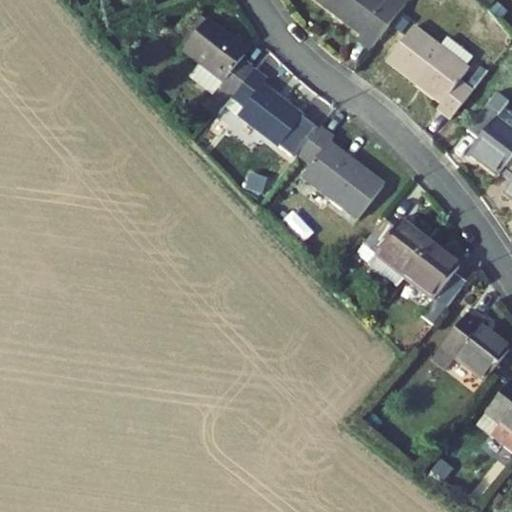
[(315,0),(334,14),(338,10),(364,30),(357,40),(371,51),(407,3),(402,0),(315,0)]
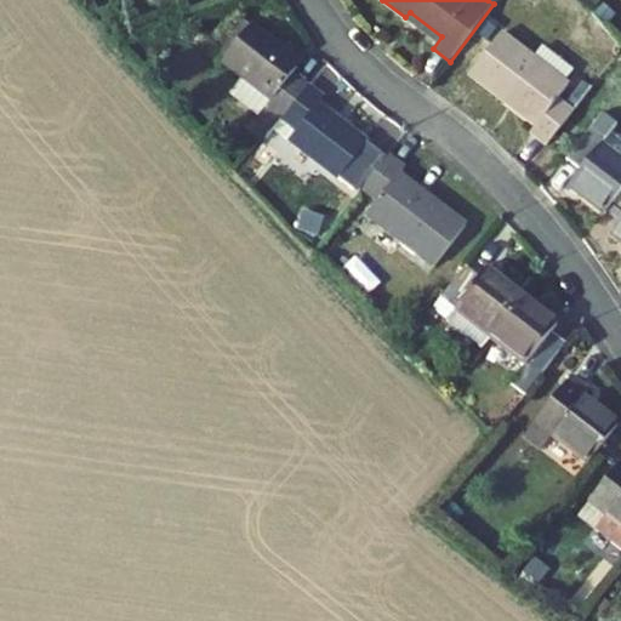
[(221,64),(251,26),(241,18),(212,57),(221,64)]
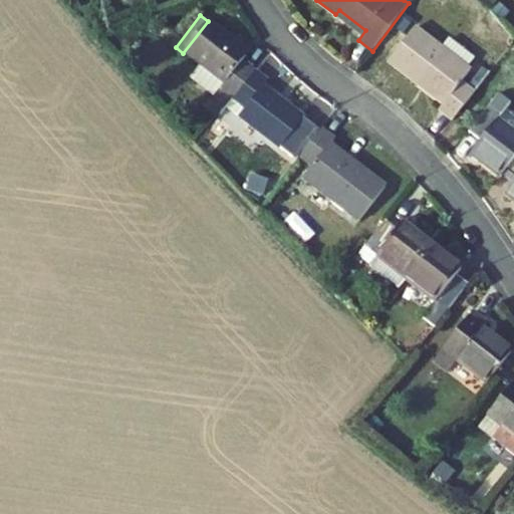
[(215,97),(221,89),(233,98),(255,70),(243,60),(246,56),(225,40),(228,36),(208,21),(183,53),(199,65),(190,77),(215,97)]
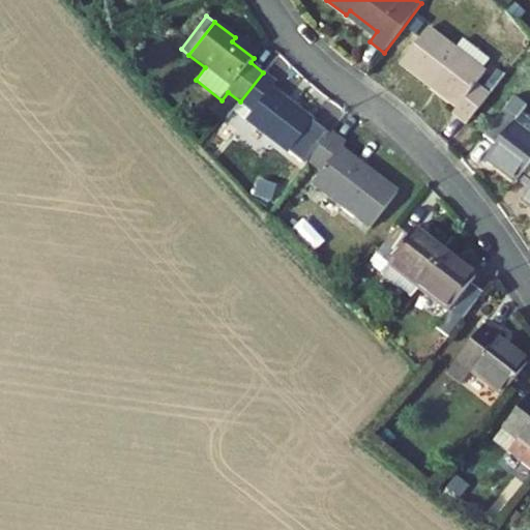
[(490,93),(483,88),(477,83),(484,72),(480,70),(489,59),(463,38),(455,49),(427,27),(400,63),(430,86),(433,82),(460,102),(452,113),(466,124),(490,93)]
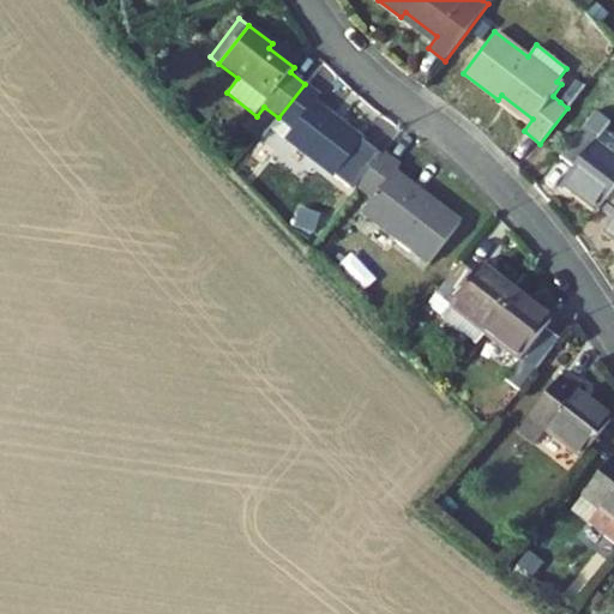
[(560,102),(567,108),(584,86),(577,80),(560,102)]
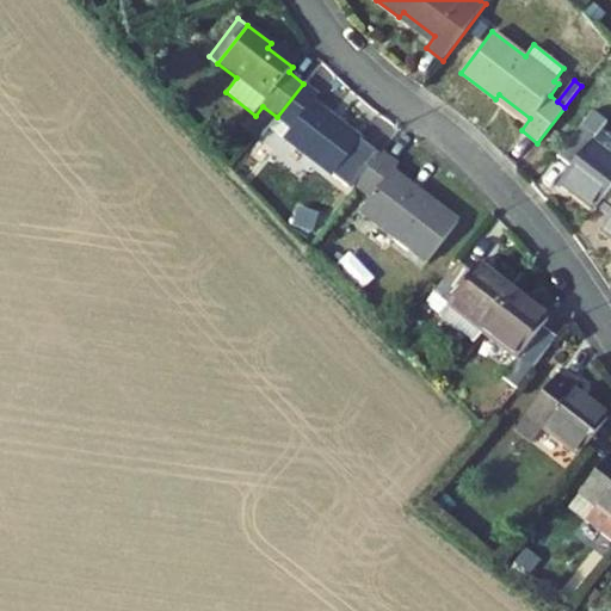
[(319,96),(303,84),(277,117),(269,128),(333,176),(359,140),(335,122),(333,125),(309,107),(319,96)]
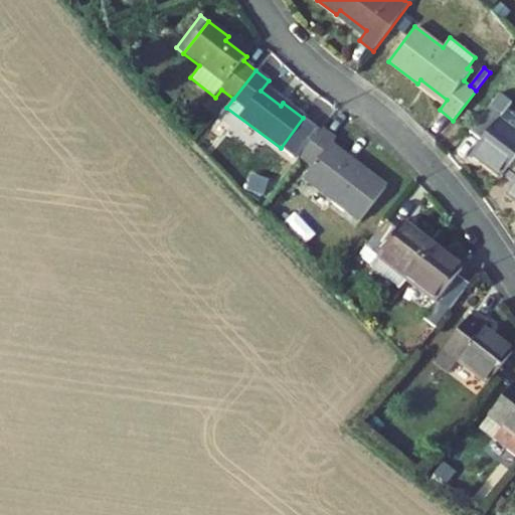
[(226,108),(233,99),(221,90),(215,98),(221,101),(213,113),(219,118),(226,108)]
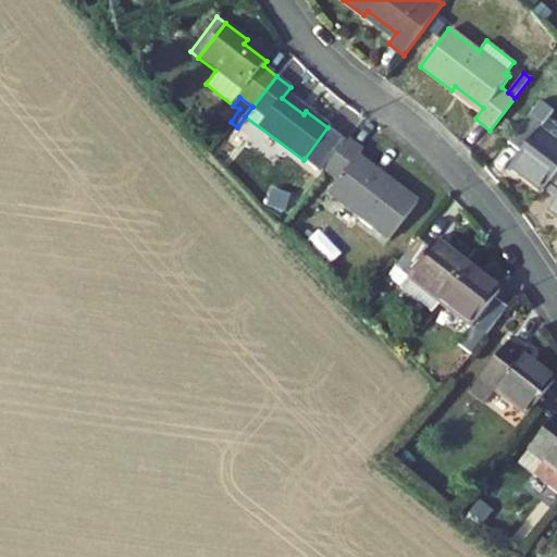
[(556,171),(556,122),(549,118),(554,113),(540,102),(508,144),(522,153),(511,168),(543,190),(547,184),(556,171)]
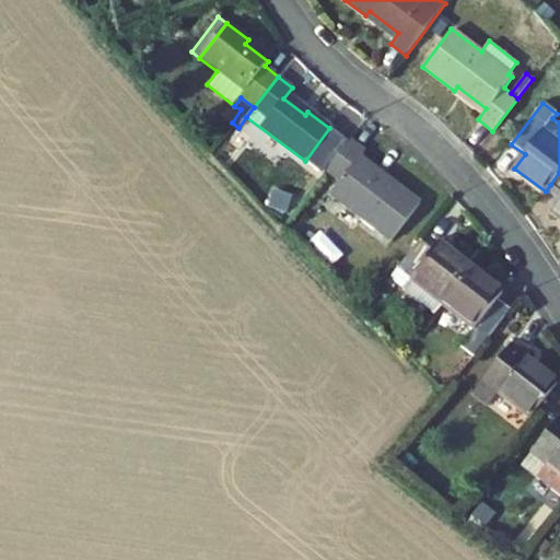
[(512,127),(522,114),(514,107),(504,120),(512,127)]
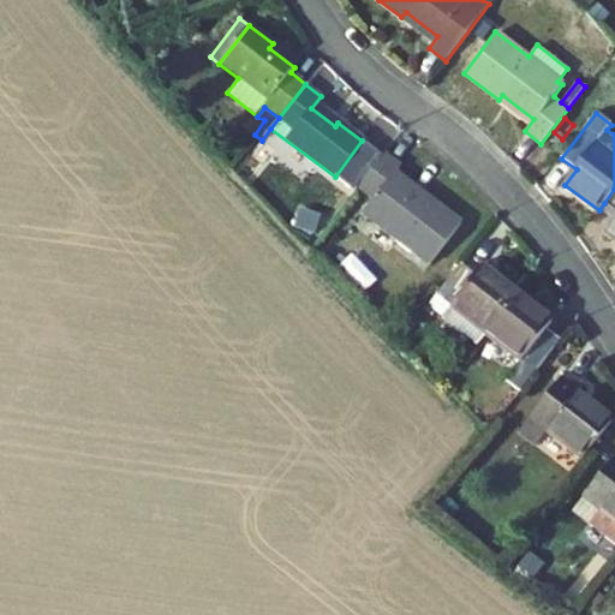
[(375,198),(364,212),(430,262),(460,222),(419,191),(416,195),(392,177),(401,165),(384,153),(359,185),(375,198)]
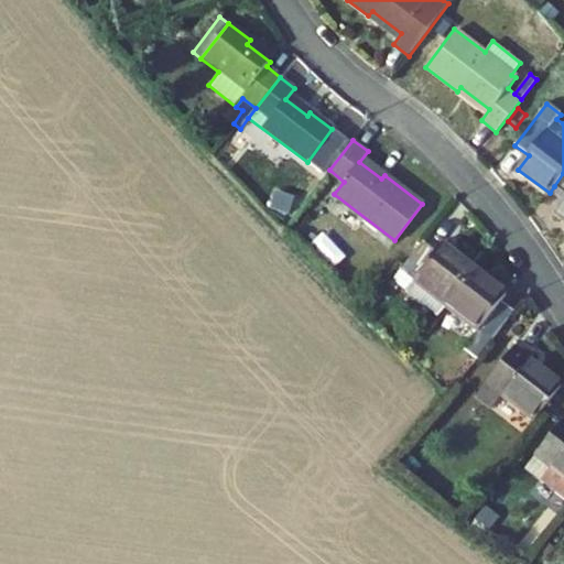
[(563,173),(554,186),(563,194),(563,199),(562,203),(555,213),(563,219),(563,173)]
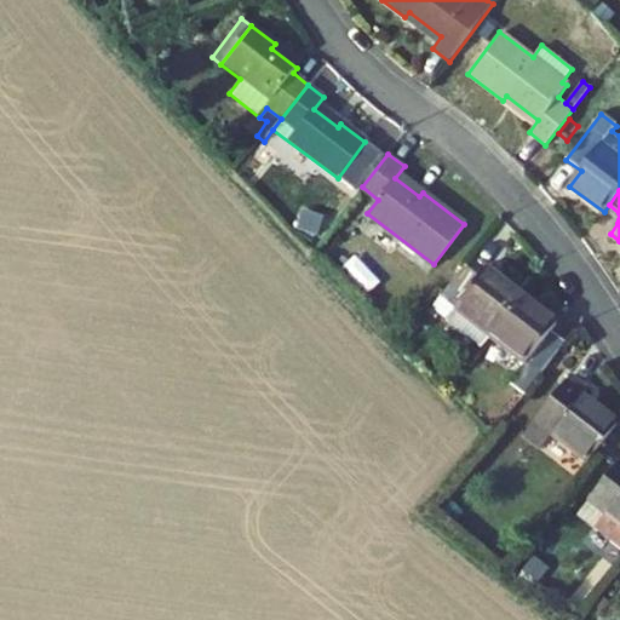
[(619,213),(609,205),(604,212),(618,223),(619,219),(619,213)]
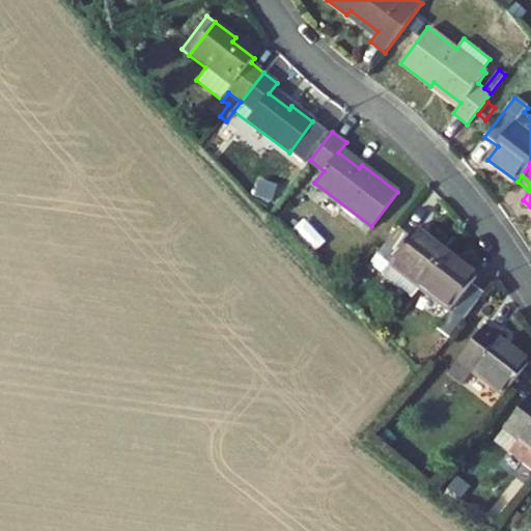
[(371,226),(314,183),(307,193),(364,235),(371,226)]
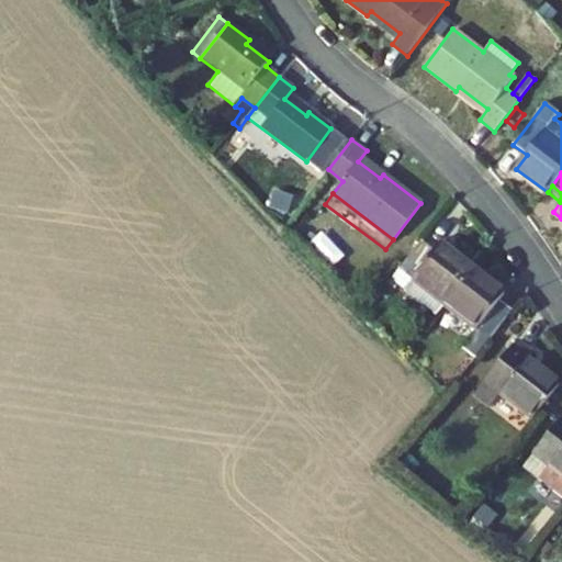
[(444,303),(472,268),(439,243),(434,250),(420,240),(398,269),(415,282),(444,303)]
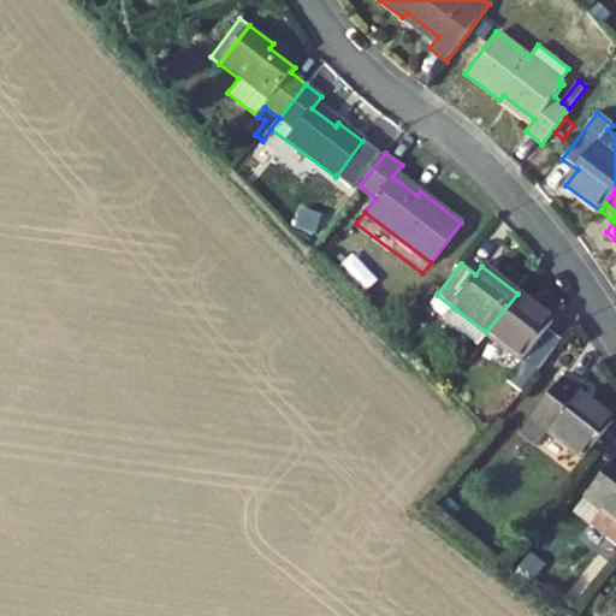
[(486,332),(522,360),(509,377),(525,388),(562,341),(546,329),(552,320),(517,294),(486,332)]
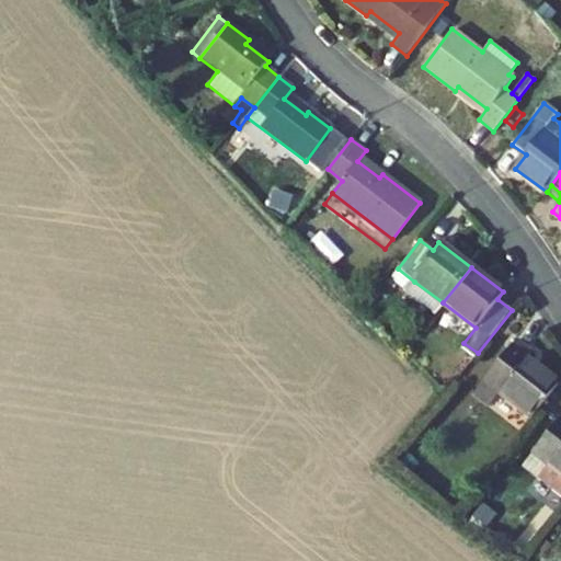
[(443,302),(414,282),(404,295),(433,317),(443,302)]
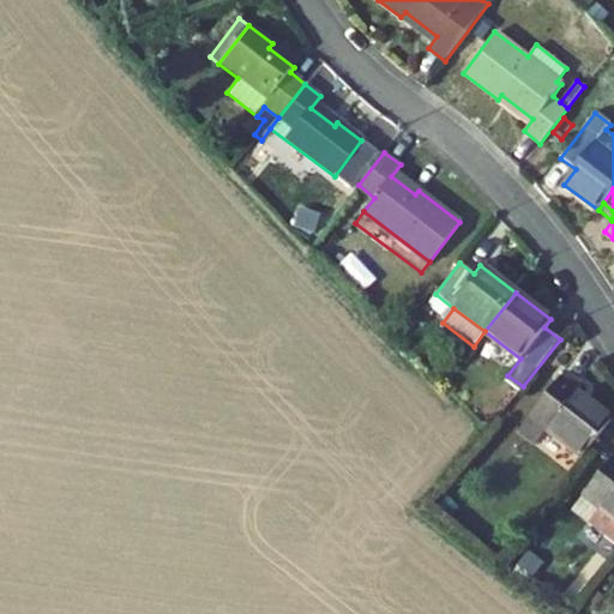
[(582,457),(611,420),(576,393),(582,386),(564,372),(519,431),(537,444),(547,429),(582,457)]
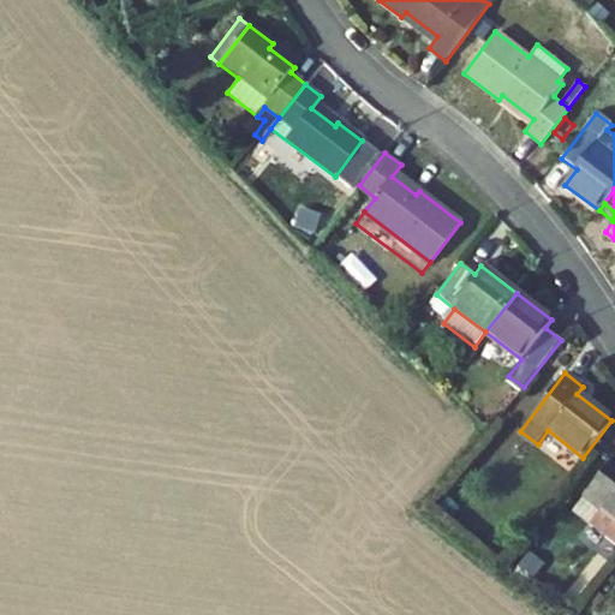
[(614,453),(584,496),(599,508),(589,524),(614,544),(614,453)]
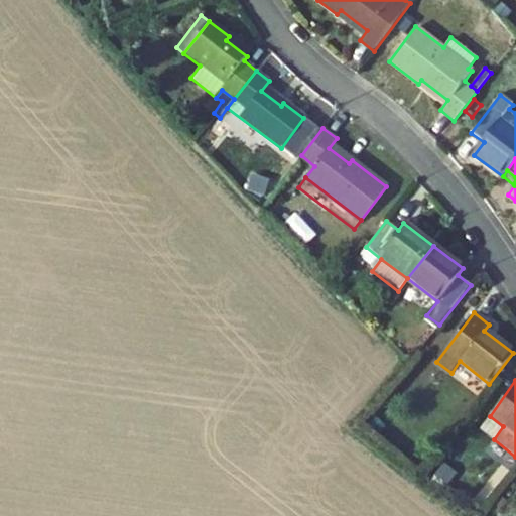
[(480,429),(494,439),(503,426),(490,416),(480,429)]
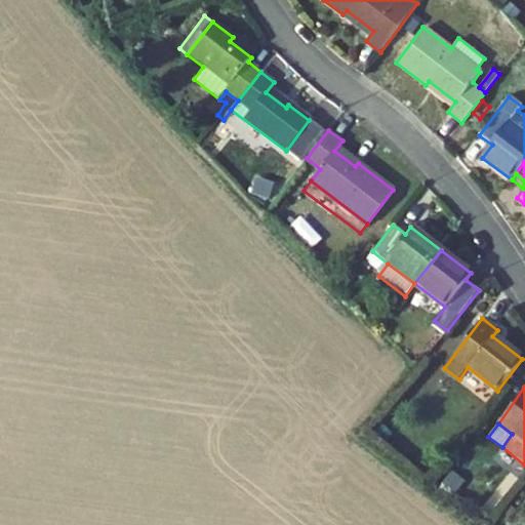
All buildings are outlined.
